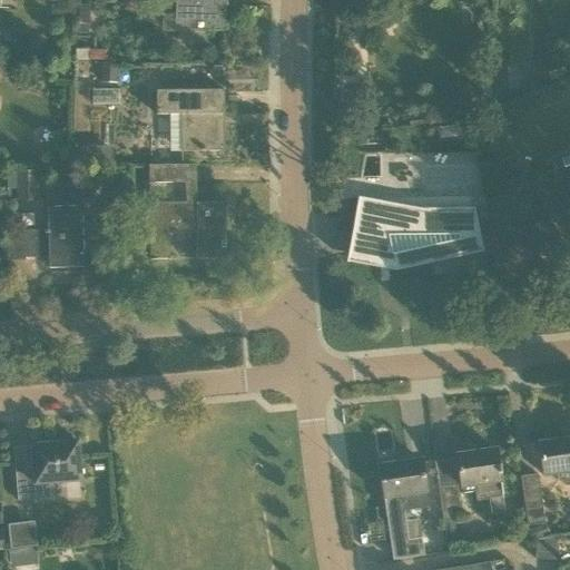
[(226,31),(226,0),(176,0),(175,30),(226,31)]
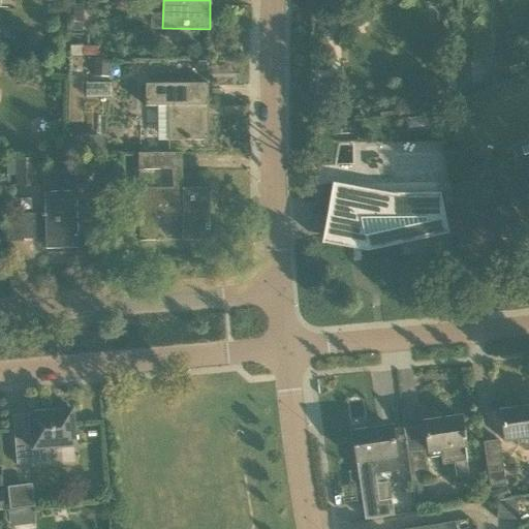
[(82,44),(82,57),(95,57),(95,45),(82,44)]
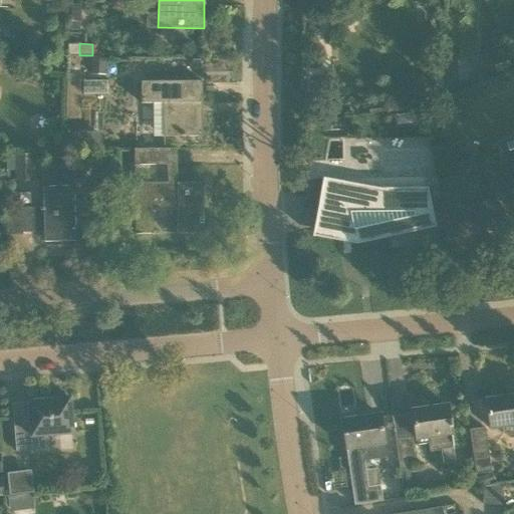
[(200,137),(200,102),(202,102),(202,81),(141,81),(141,103),(163,103),(163,137),(200,137)]
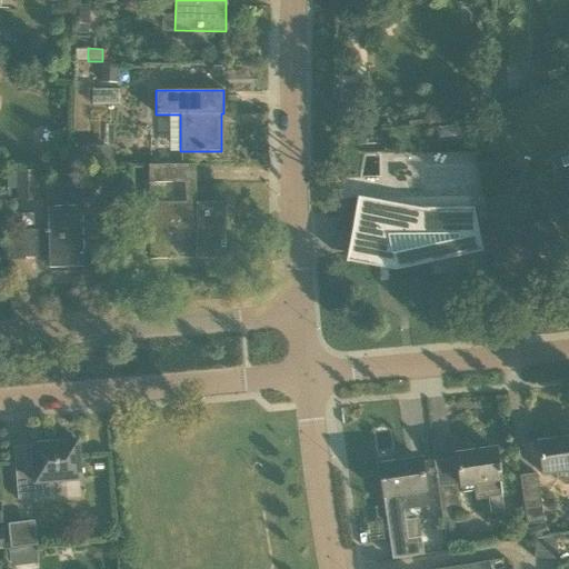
[(465,123),(435,127),(437,140),(466,137),(465,123)]
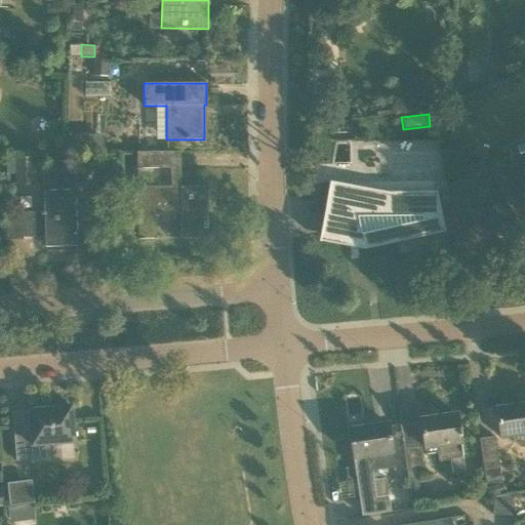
[(64,153),(93,152),(93,135),(64,135),(64,153)]
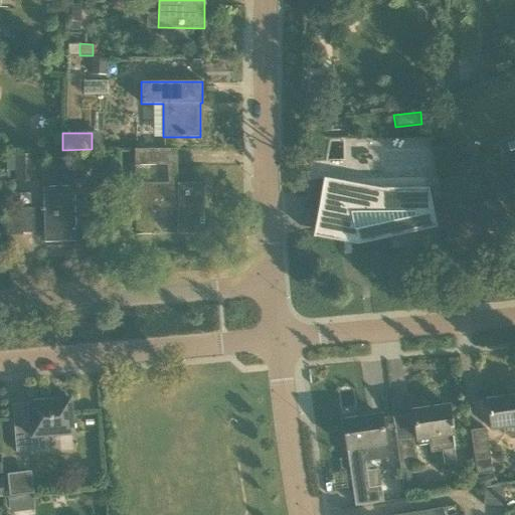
[(168,149),(135,149),(135,155),(135,165),(168,165),(168,149)]
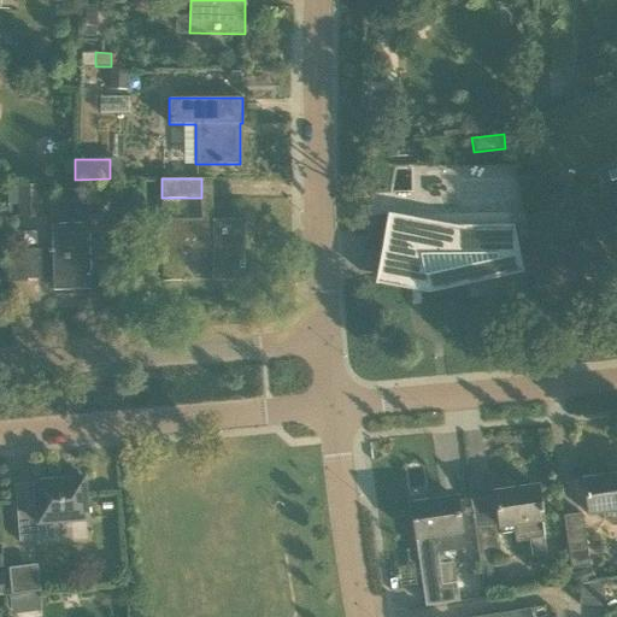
[(536,186),(545,210),(556,206),(548,182),(536,186)]
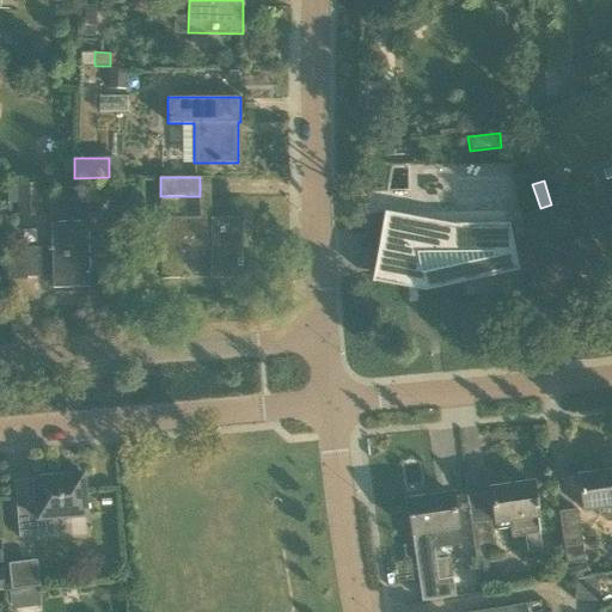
[(17,184),(18,203),(18,215),(41,215),(41,184),(17,184)]
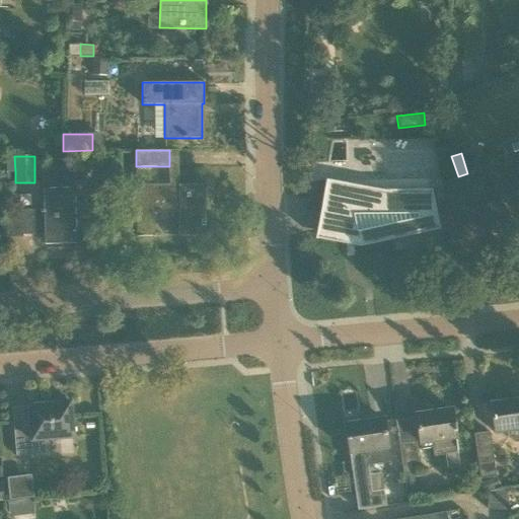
[(356,234),(358,244),(436,220),(421,170),(320,179),(313,238),(356,234)]
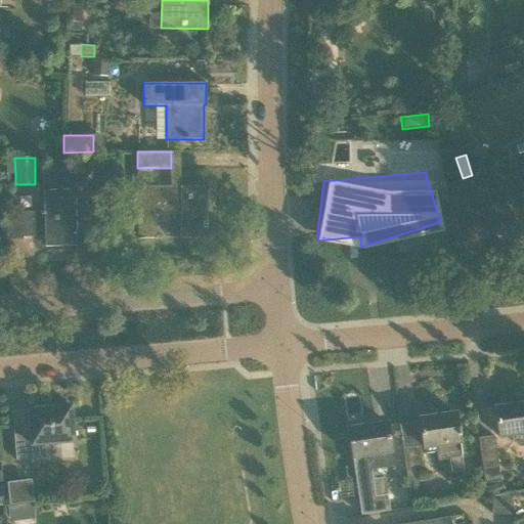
[(208,227),(207,186),(137,186),(138,238),(157,238),(156,215),(180,215),(181,237),(206,237),(206,227),(208,227)]
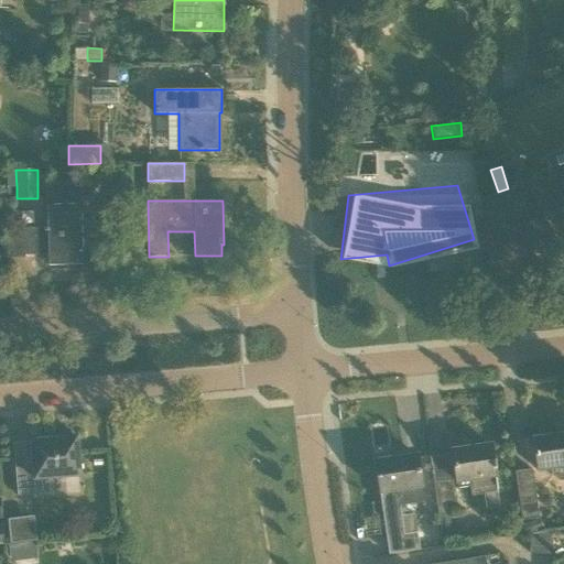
[(82,264),(80,205),(46,205),(47,227),(24,228),(25,256),(49,255),(49,264),(82,264)]
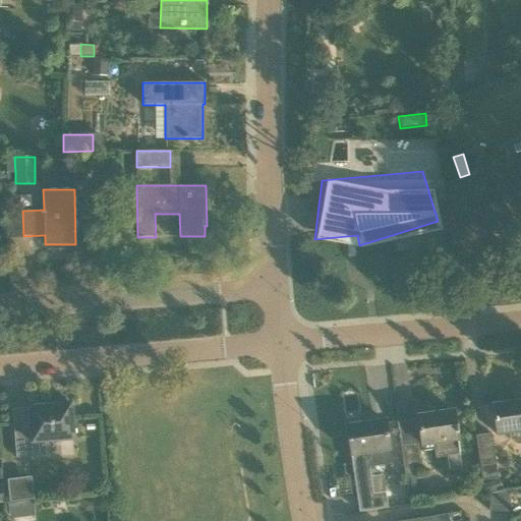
[(30,419),(13,420),(16,458),(33,456),(32,442),(74,439),(71,404),(68,404),(67,399),(51,401),(52,405),(29,407),(30,419)]
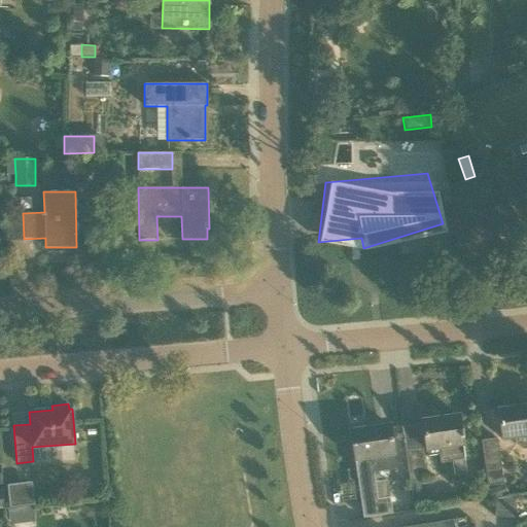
[(526,406),(498,410),(502,438),(515,437),(516,444),(522,449),(526,447),(526,406)]
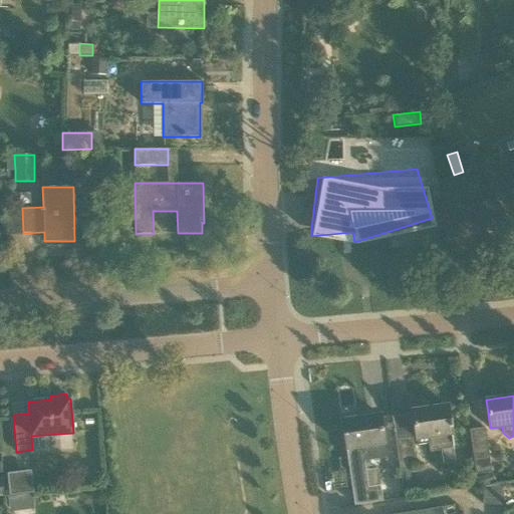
[(393,416),(400,471),(410,469),(417,468),(412,439),(416,439),(417,445),(428,443),(429,452),(441,450),(443,465),(456,463),(452,433),(448,406),(412,411),(412,413),(393,416)]
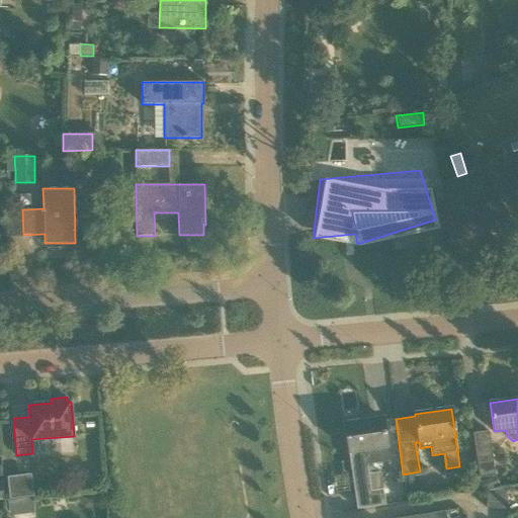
[(345,424),(353,480),(355,493),(370,491),(365,452),(387,449),(382,418),(345,424)]
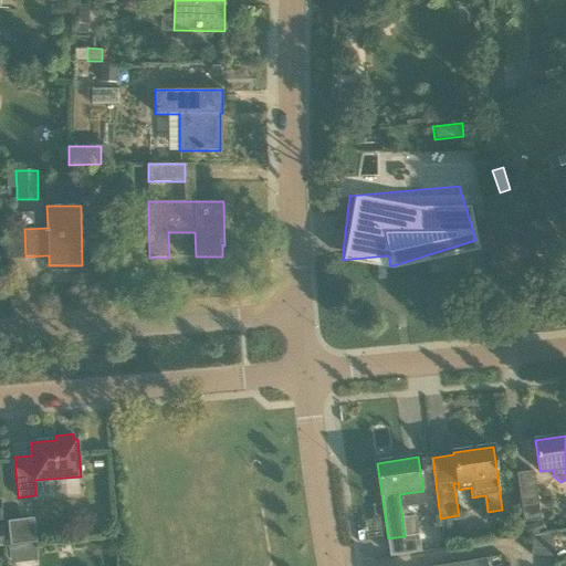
[(524,522),(540,520),(537,493),(534,471),(517,473),(524,522)]
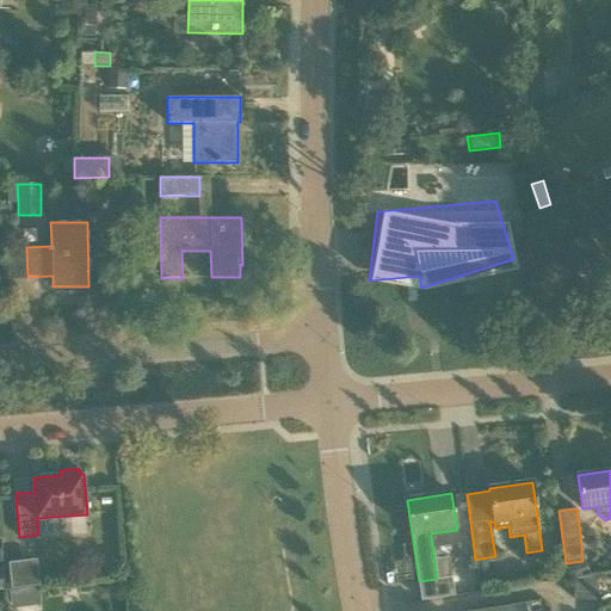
[(487,557),(475,560),(480,590),(492,587),(487,557)]
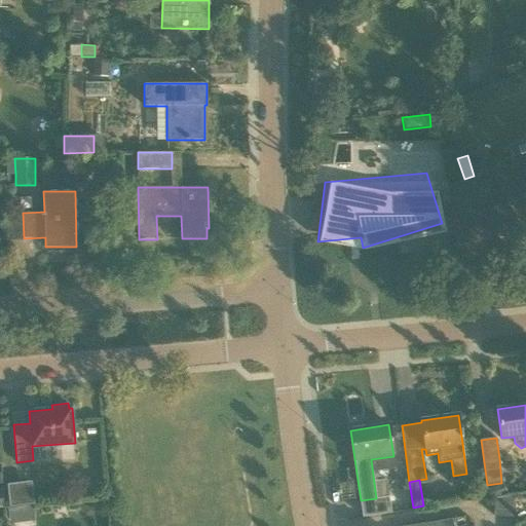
[(31,482),(7,485),(9,508),(34,505),(31,482)]
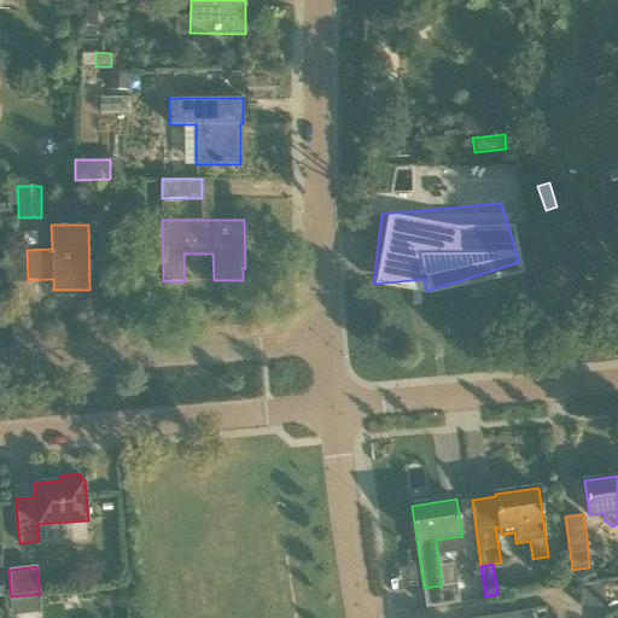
[(590,569),(575,575),(581,587),(583,586),(596,579),(590,567),(590,569)]
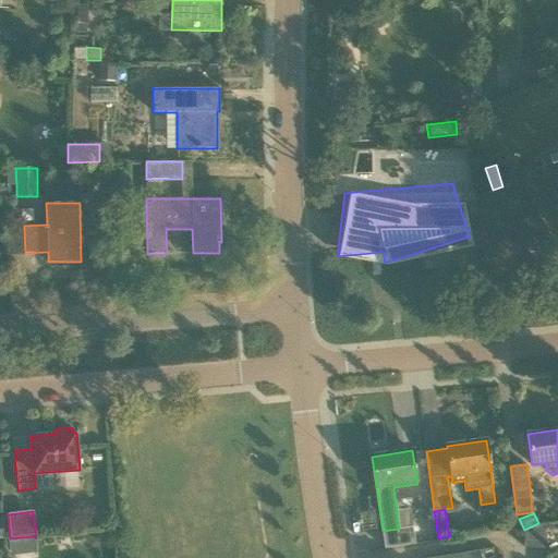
[(383,531),(385,548),(415,544),(413,526),(399,529),(383,531)]
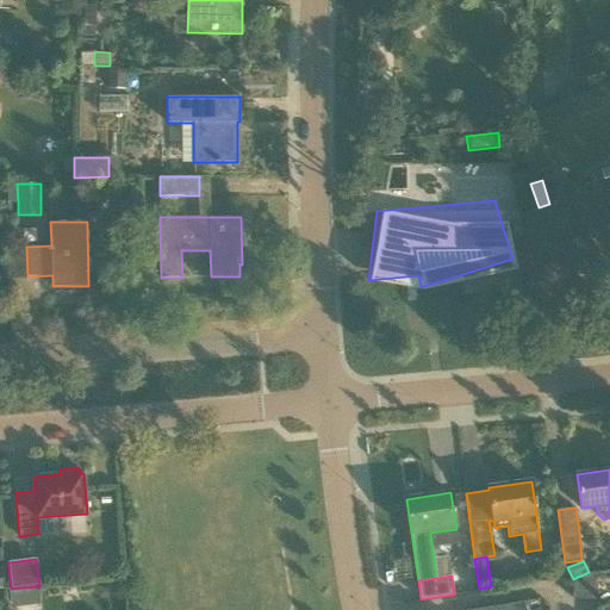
[(597,587),(573,585),(572,598),(595,601),(597,587)]
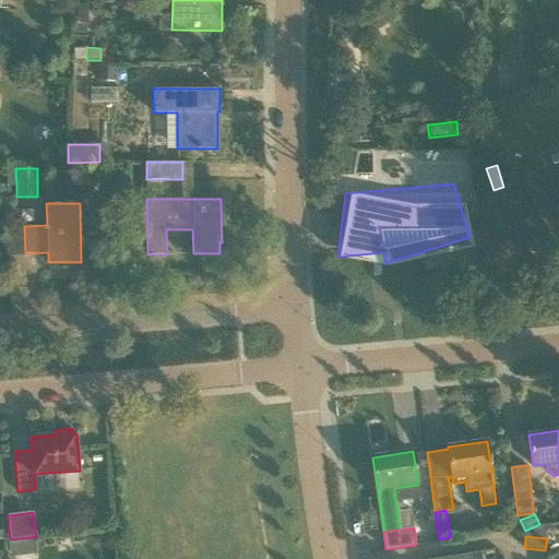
[(10,557),(22,555),(20,539),(9,540),(10,557)]
